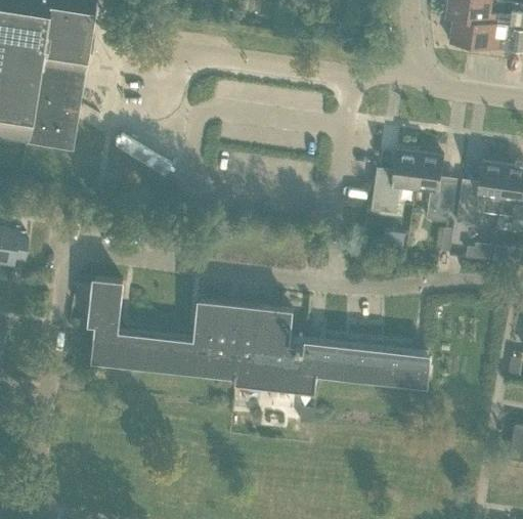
[(0,139),(70,150),(91,12),(93,1),(87,0),(0,0),(0,139)]
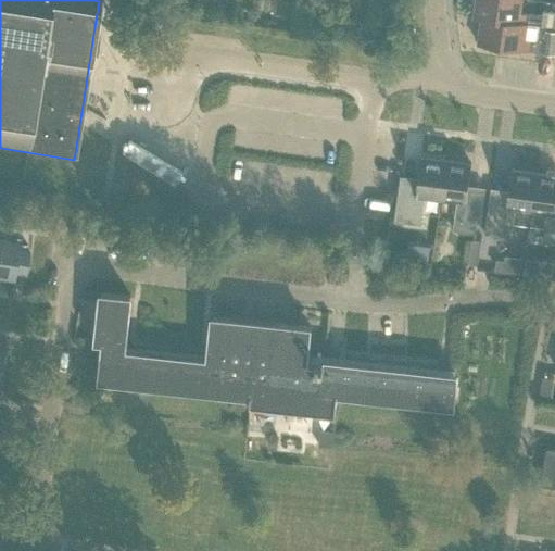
[(475,0),(472,22),(480,23),(525,29),(526,27),(527,17),(519,16),(521,2),(505,0),(475,0)]
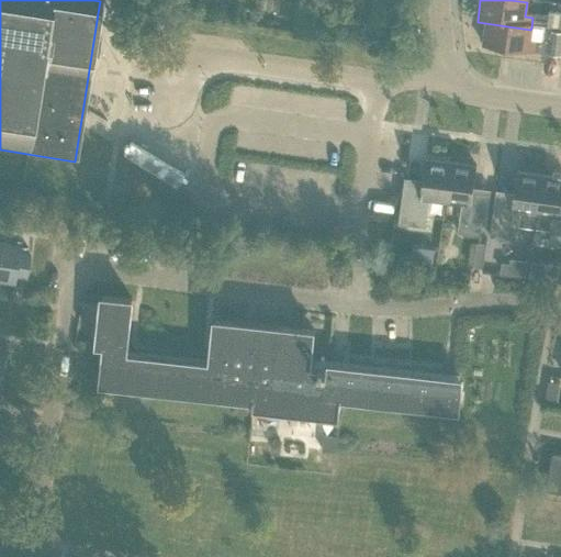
[(533,18),(531,28),(560,31),(560,17),(548,15),(547,20),(533,18)]
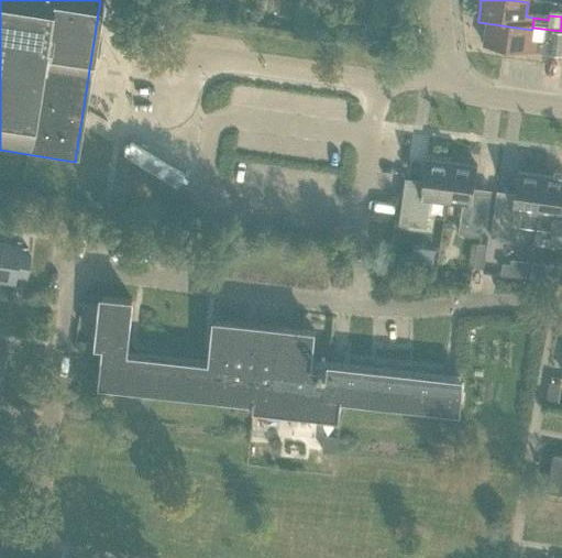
[(530,43),(531,30),(486,23),(483,48),(536,56),(538,45),(530,43)]
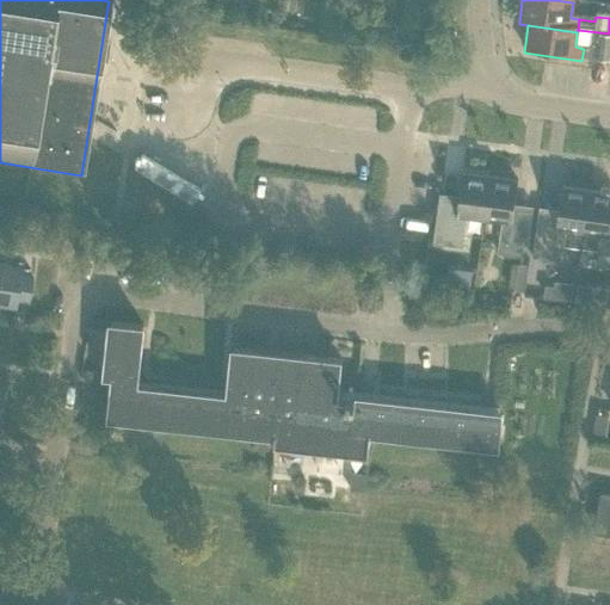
[(609,65),(609,54),(609,38),(596,37),(592,62),(609,65)]
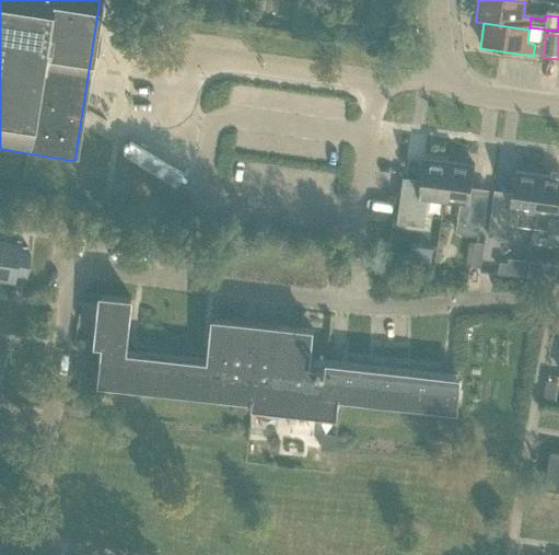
[(427,201),(443,204),(447,165),(422,162),(418,196),(400,194),(396,227),(422,230),(427,201)]
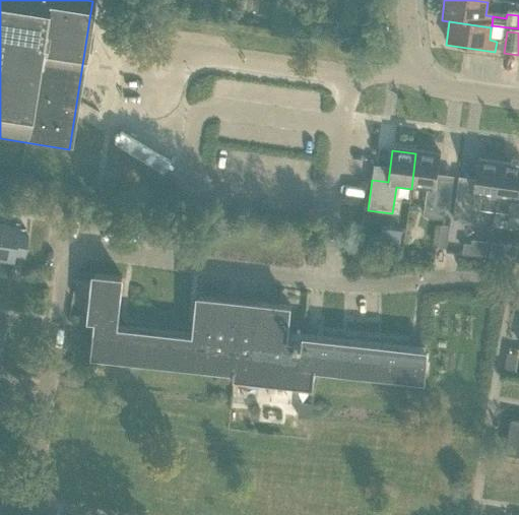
[(440,157),(415,153),(411,189),(426,191),(423,217),(447,221),(451,191),(435,189),(440,157)]
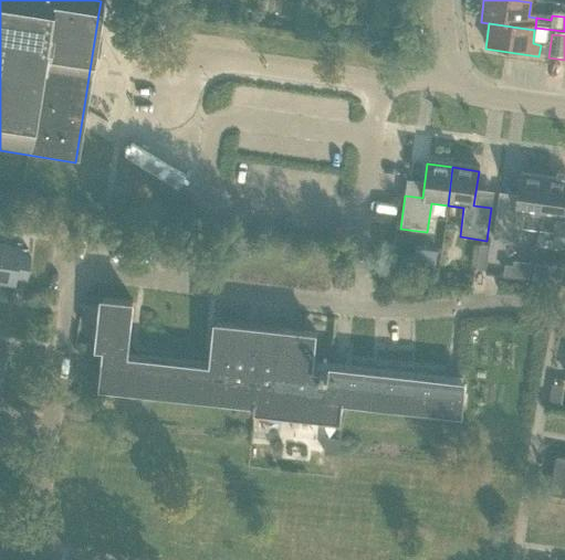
[(521,232),(537,234),(545,180),(519,177),(514,211),(497,208),(492,241),(519,245),(521,232)]
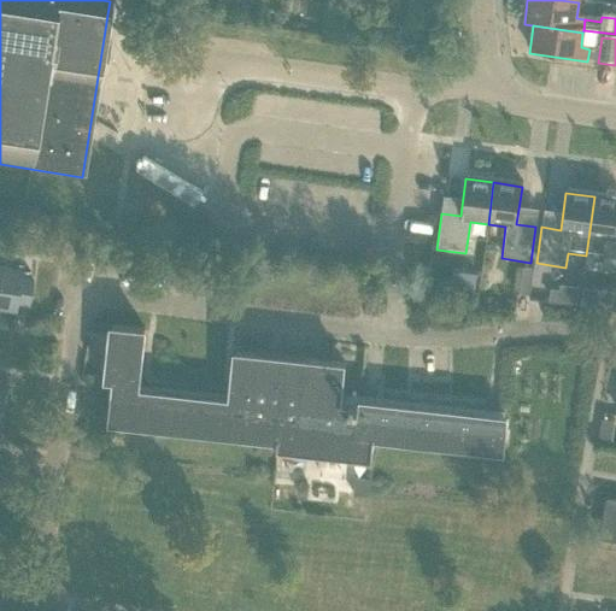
[(615,199),(594,197),(586,256),(603,258),(602,271),(615,274),(615,199)]
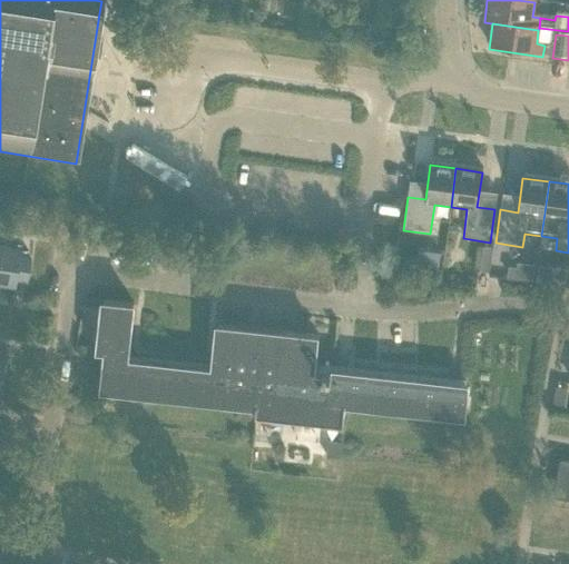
[(473,269),(483,271),(488,248),(478,246),(473,269)]
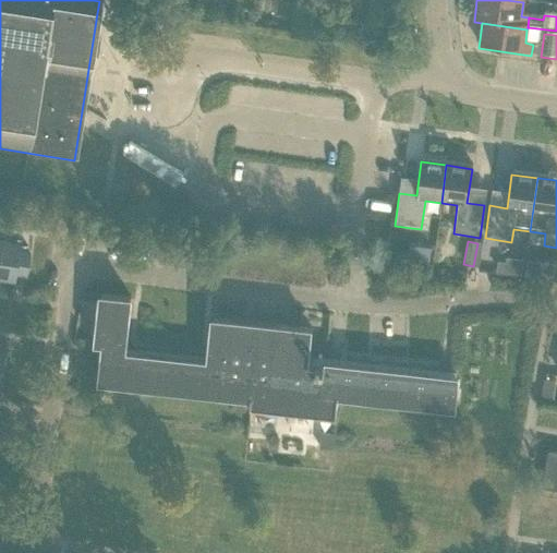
[(16,248),(0,244),(0,283),(12,285),(13,279),(24,280),(27,256),(16,254),(16,248)]
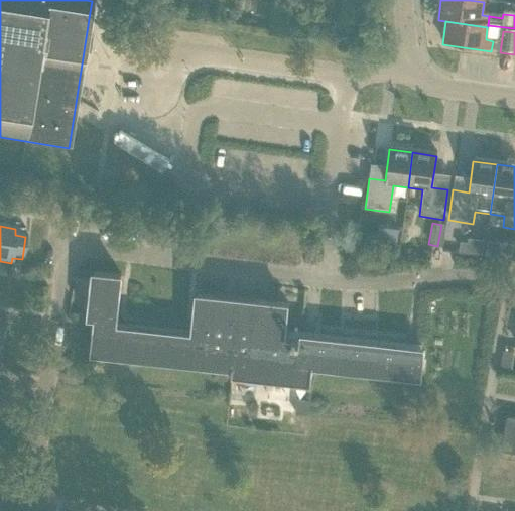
[(438,249),(448,251),(453,233),(442,231),(438,249)]
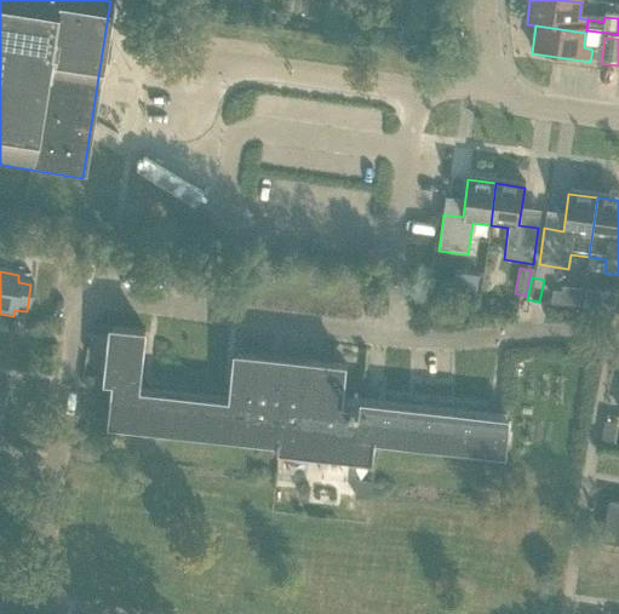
[(114,384),(109,428),(278,446),(276,454),(372,465),(374,443),(505,458),(509,423),(359,406),(359,409),(350,408),(349,413),(340,412),(345,371),(235,357),(229,407),(137,396),(144,336),(110,331),(105,384),(114,384)]
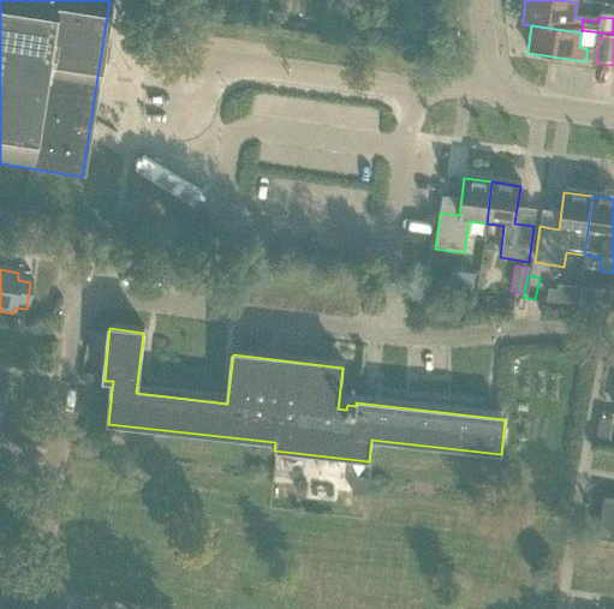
[(613,503),(604,502),(598,538),(613,541),(613,503)]
